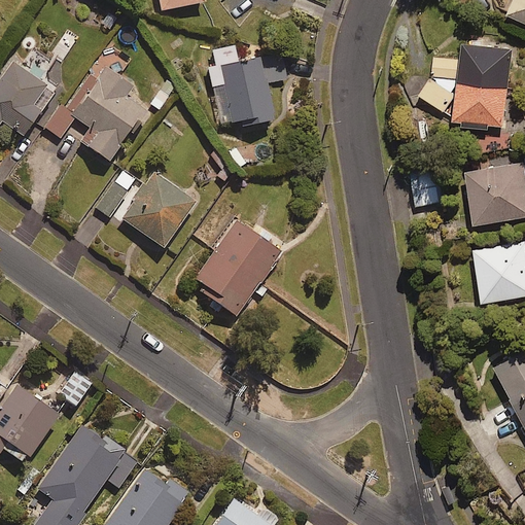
[(159,0),(162,11),(205,2),(204,0),(159,0)]
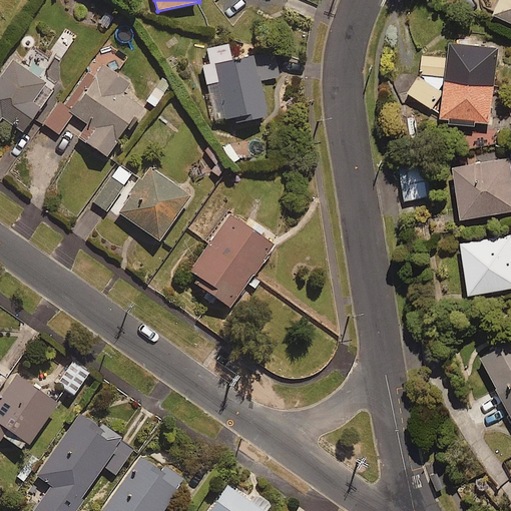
[(498,0),(492,15),(510,24),(510,0),(498,0)]
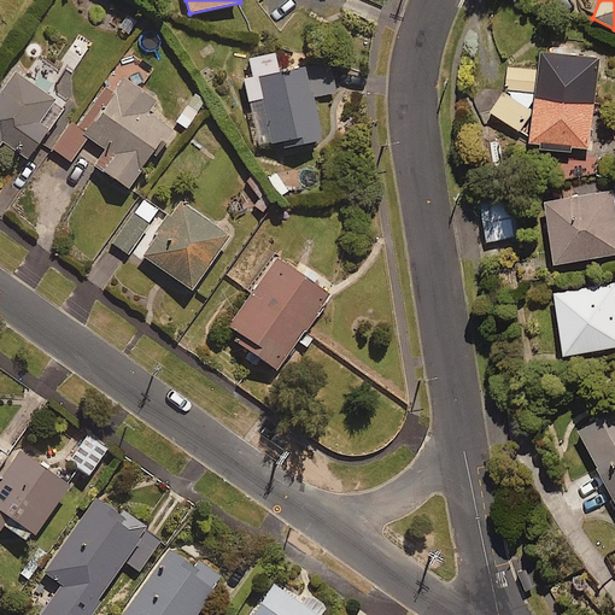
[(245,57),(249,78),(245,80),(258,146),(282,141),(283,150),(322,142),(314,95),(335,92),(331,63),(279,74),(274,51),(245,57)]
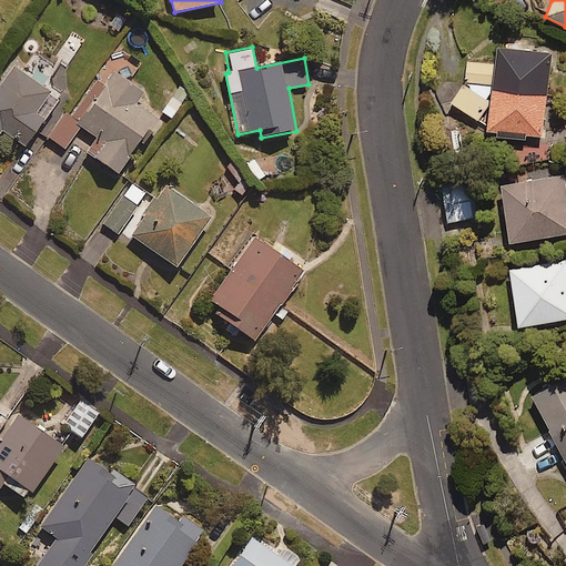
[(486,133),(497,134),(497,140),(522,143),(523,138),(539,140),(551,53),(497,47),(495,63),(467,60),(464,82),(492,84),(486,133)]
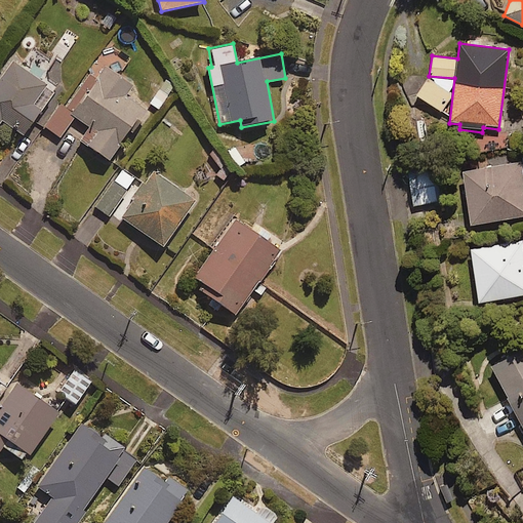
[(54,92),(11,63),(0,79),(0,125),(3,121),(25,135),(54,92)]
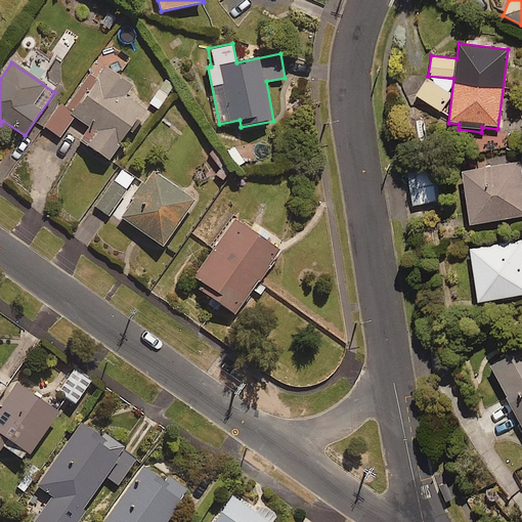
[(86,77),(62,106),(58,103),(42,124),(59,137),(76,117),(91,129),(81,140),(107,162),(146,113),(125,95),(131,87),(107,70),(96,84),(86,77)]
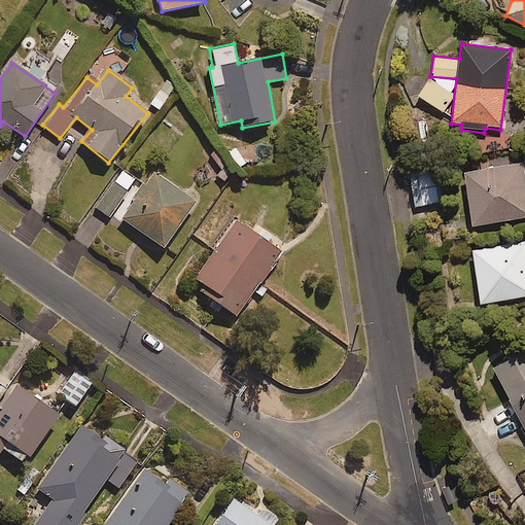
[(428,77),(417,93),(443,111),(454,96),(428,77)]
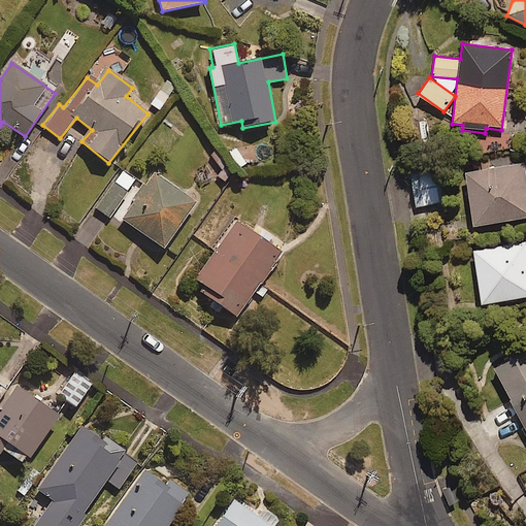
[(525,217),(525,183),(523,163),(462,172),(470,226),(525,217)]
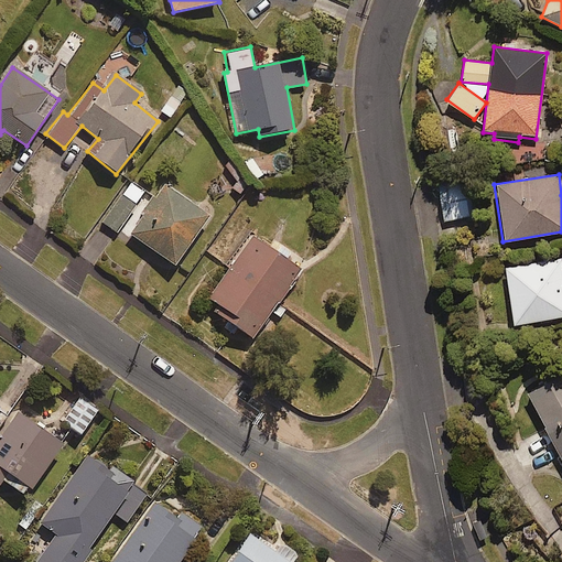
[(144,193),(130,182),(101,222),(117,233),(144,193)]
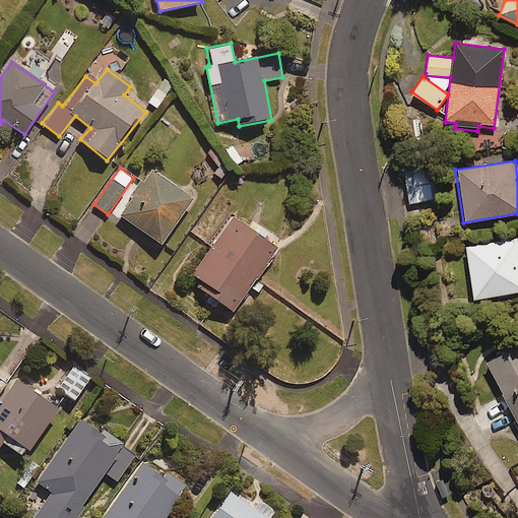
[(431,198),(427,170),(403,174),(407,202),(431,198)]
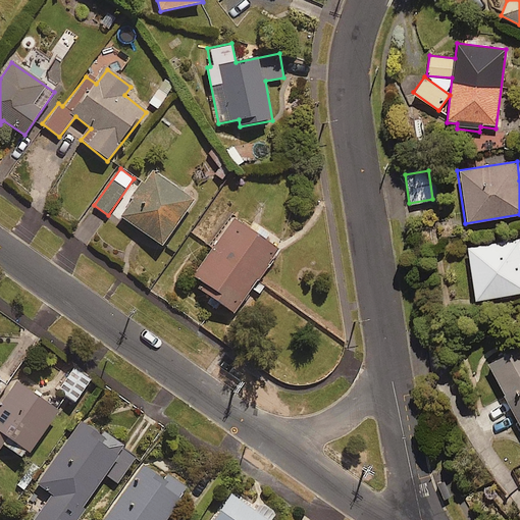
[(194,202),(151,171),(119,215),(162,246),(194,202)]
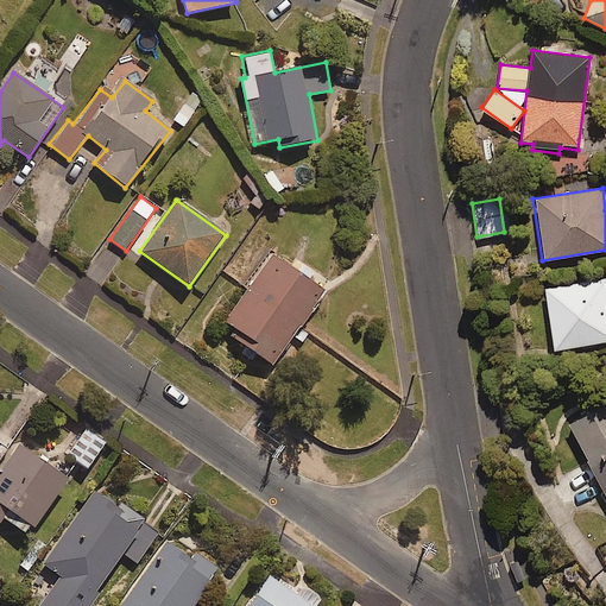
[(272,367),(295,338),(301,342),(307,335),(300,330),(326,295),(273,256),(223,321),(238,330),(233,338),(244,346),(240,352),(252,360),(256,354),(272,367)]
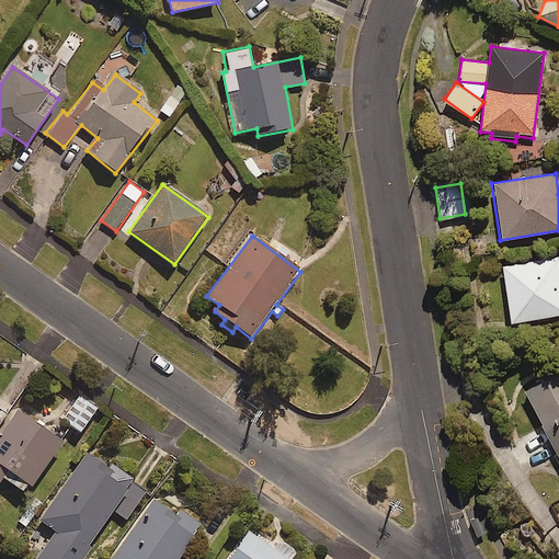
[(558,315),(558,272),(557,257),(502,266),(512,323),(558,315)]
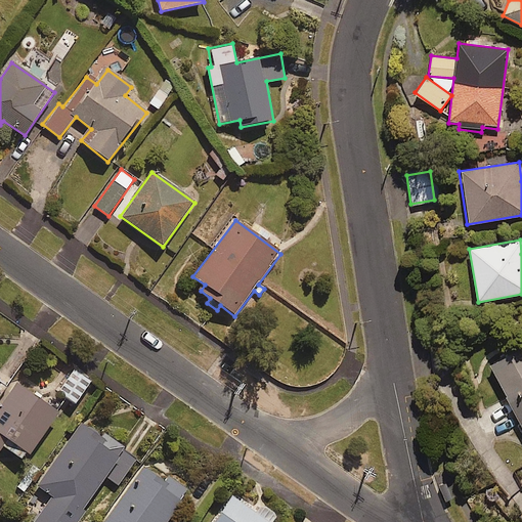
[(521,350),(490,368),(521,426),(521,350)]
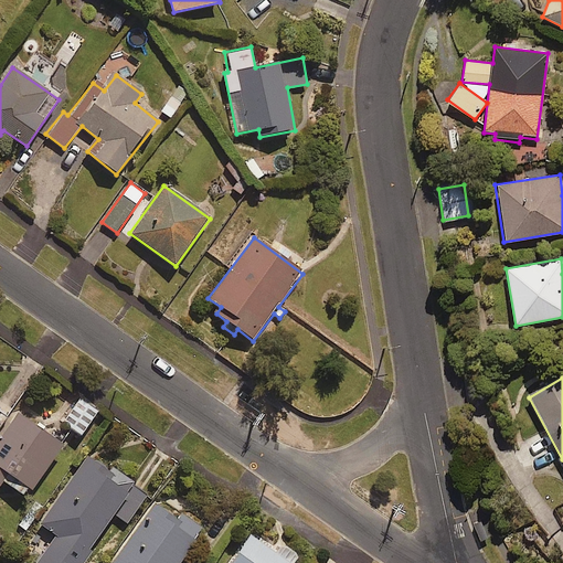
[(99,412),(78,396),(61,421),(81,436),(99,412)]
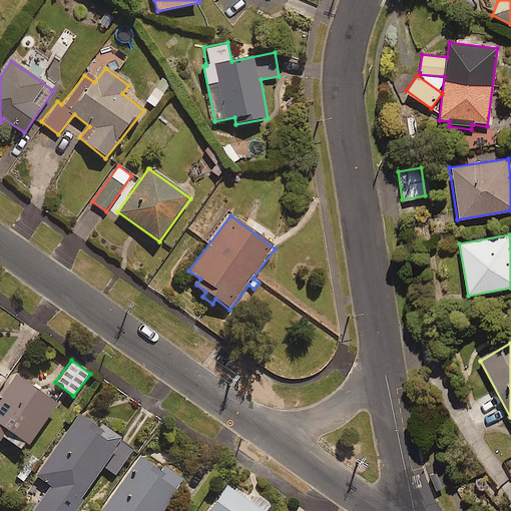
[(58,406),(15,376),(0,397),(0,442),(3,438),(26,453),(58,406)]
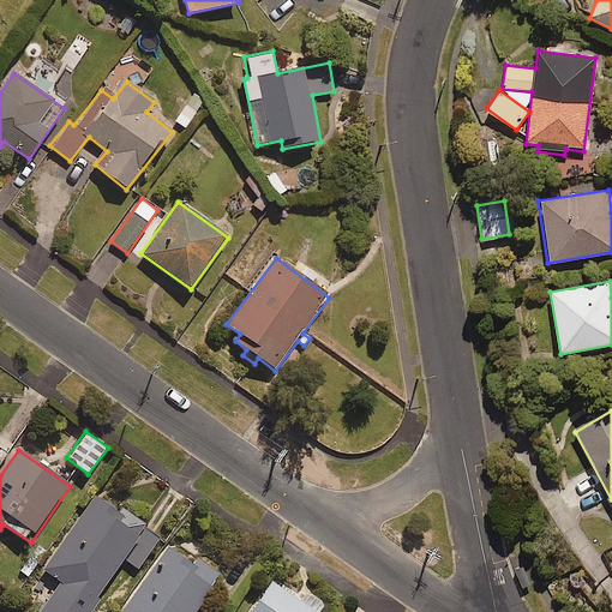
[(77,611),(88,611),(138,541),(142,544),(130,561),(139,568),(161,538),(121,510),(119,514),(96,498),(45,570),(65,586),(57,597),(77,611)]
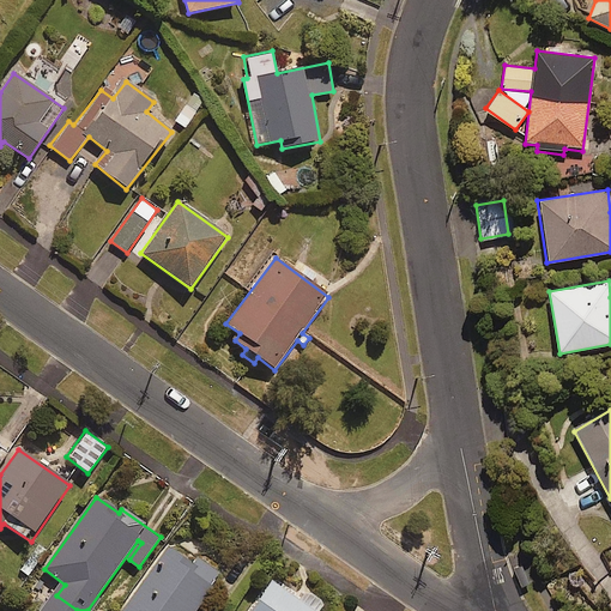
[(197,610),(223,575),(205,562),(203,566),(170,543),(121,610),(197,610)]
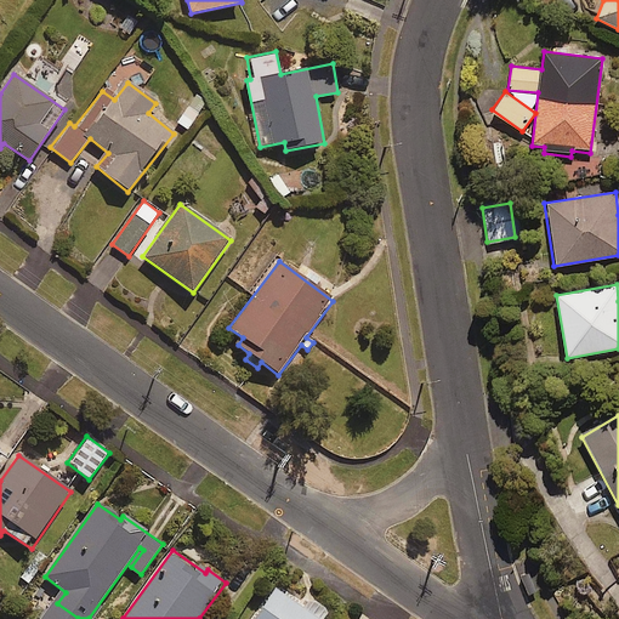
[(304,603),(301,607),(276,589),(254,618),(322,618),(324,618),(304,603)]
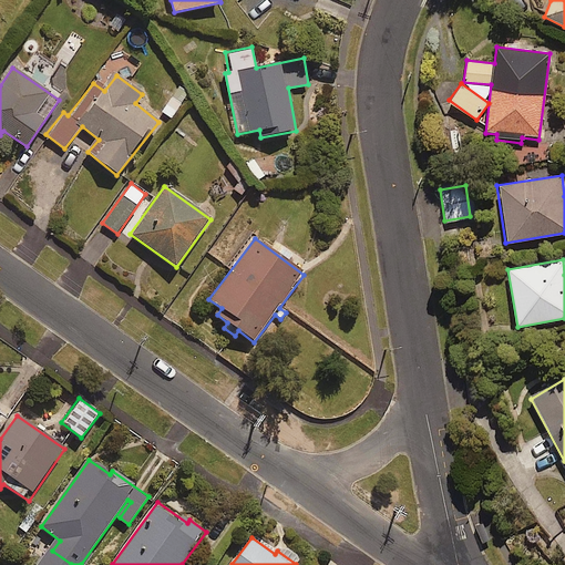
All buildings are outlined.
